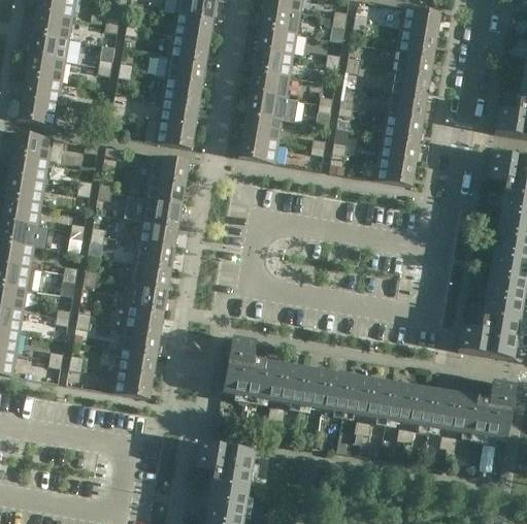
[(72,18),(75,0),(37,0),(36,11),(72,18)]
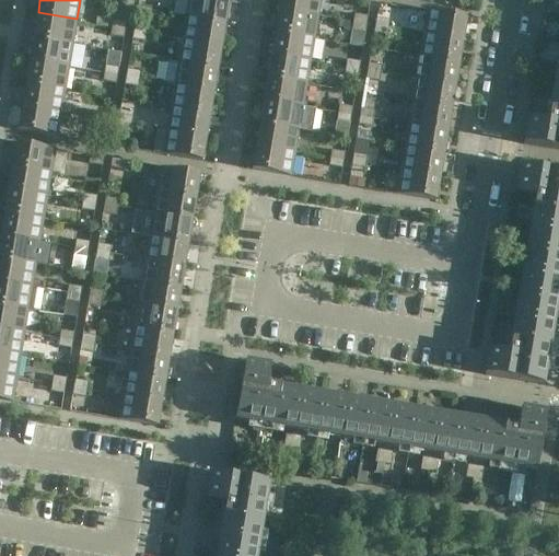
[(225,21),(229,0),(188,0),(186,14),(225,21)]
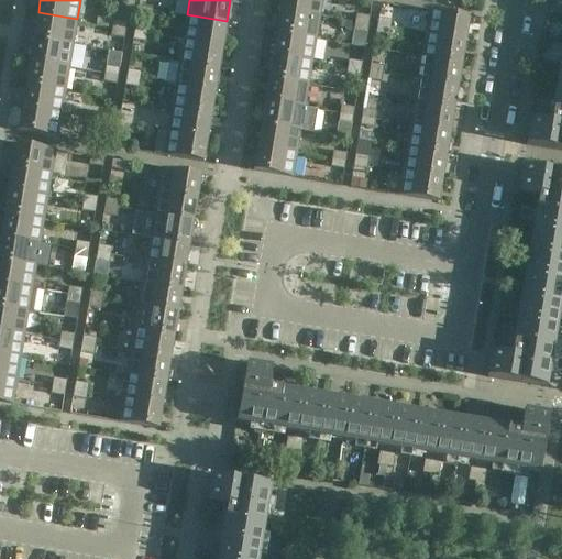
[(320,13),(322,0),(283,0),(282,7),(320,13)]
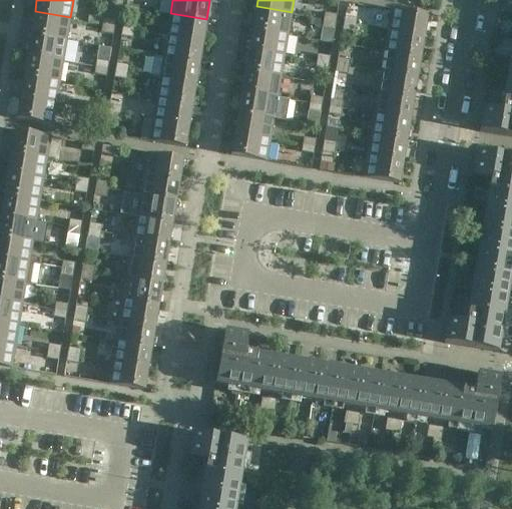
[(289,32),(292,12),(257,6),(252,26),(289,32)]
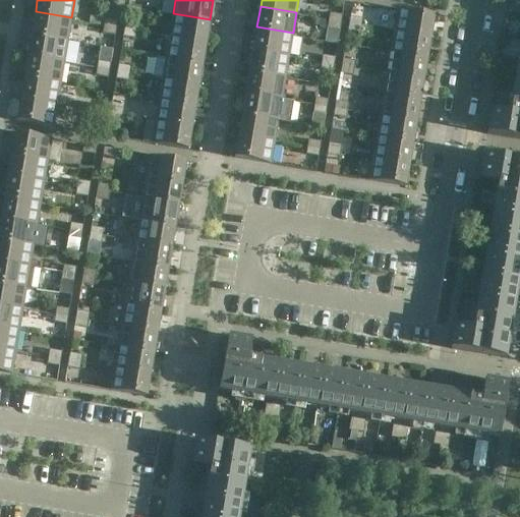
[(430,35),(435,12),(398,6),(395,29),(430,35)]
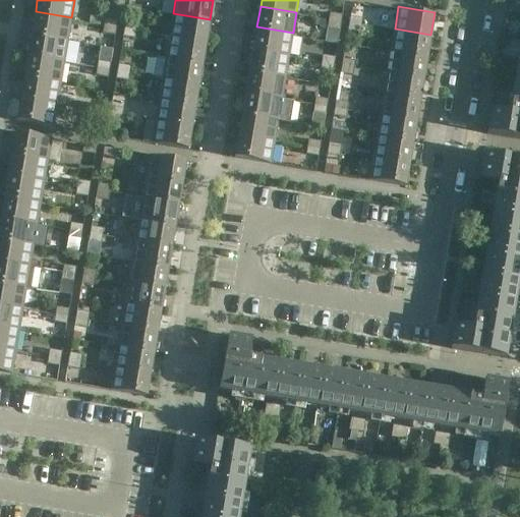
[(342,19),(343,12),(331,10),(330,17),(342,19)]
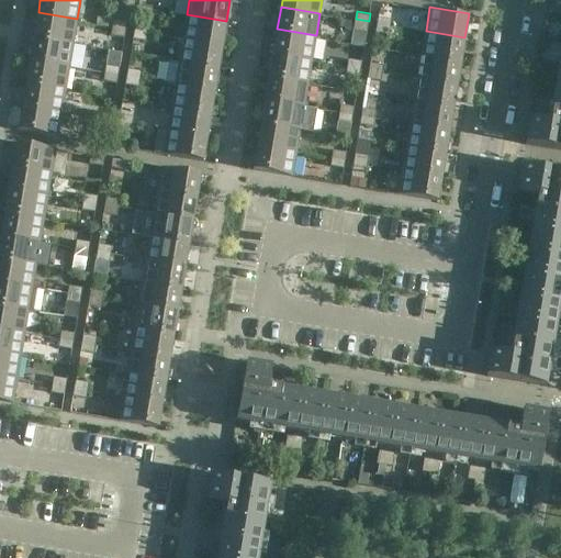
[(74,42),(77,19),(38,12),(34,35),(74,42)]
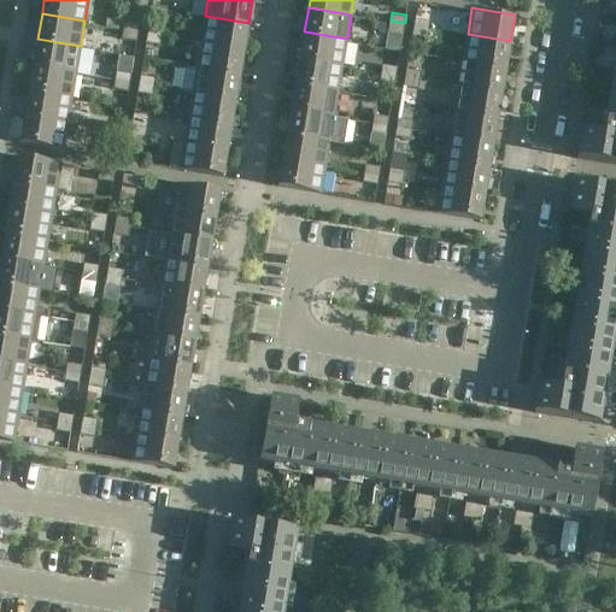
[(245,47),(248,23),(205,16),(201,40),(245,47)]
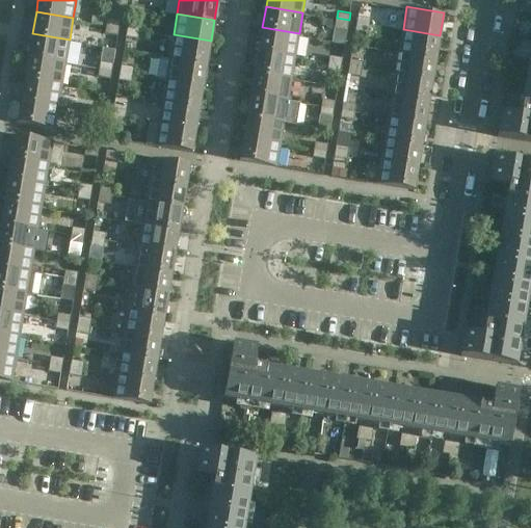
[(370,24),(371,16),(359,14),(356,22),(370,24)]
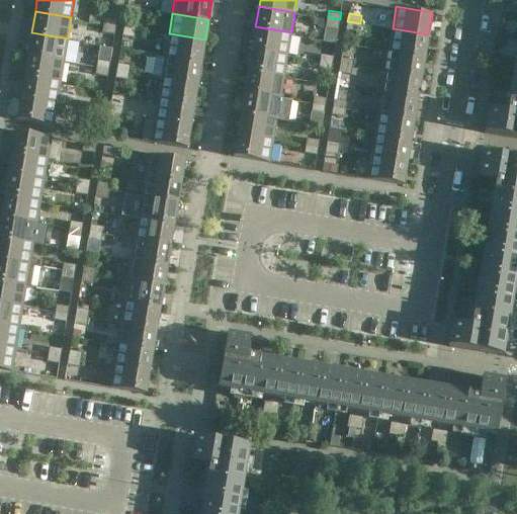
[(116,25),(117,18),(105,16),(104,23),(116,25)]
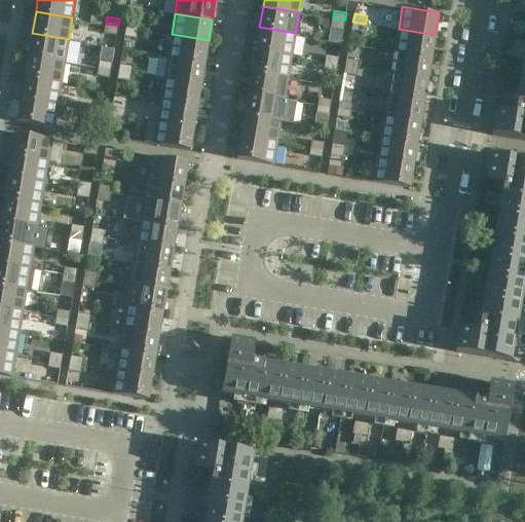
[(343,27),(345,20),(333,17),(331,25),(343,27)]
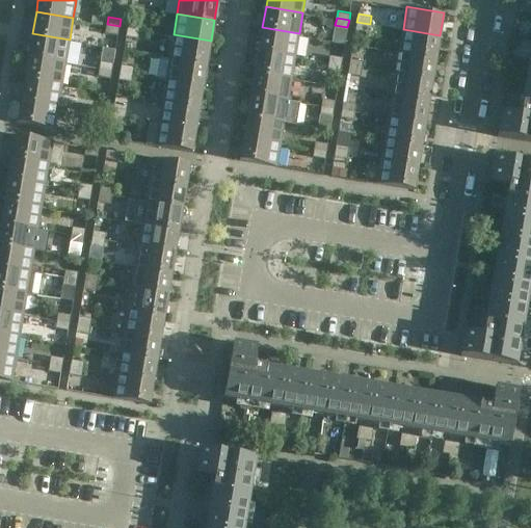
[(140,29),(141,22),(129,20),(128,27),(140,29)]
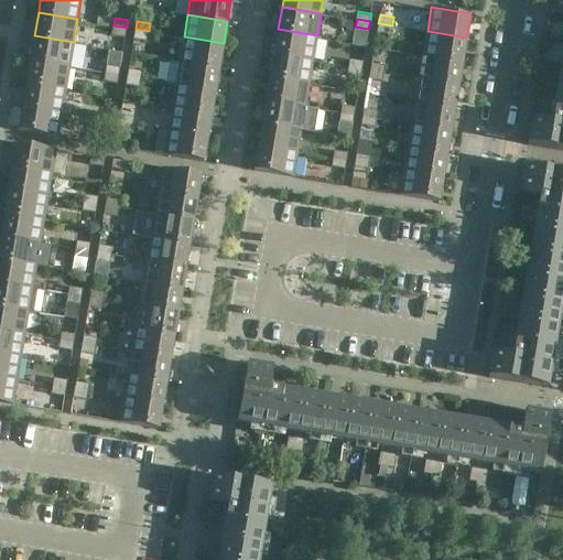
[(390,33),(392,25),(378,23),(377,31),(390,33)]
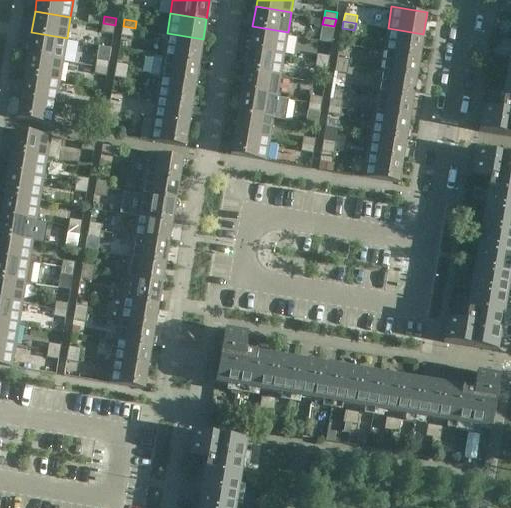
[(114,32),(115,25),(103,23),(102,30),(114,32)]
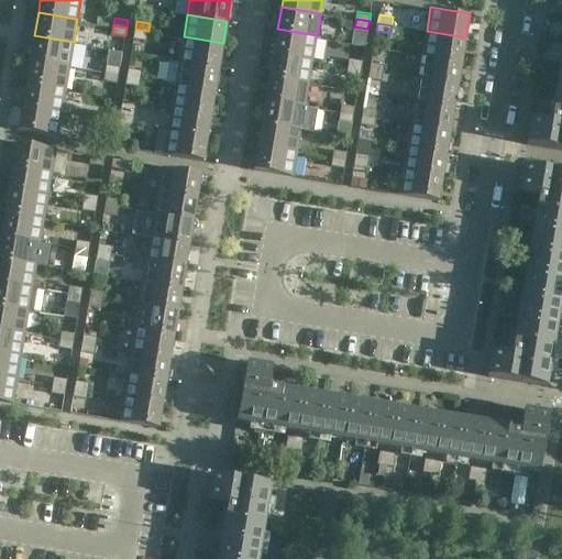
[(146,39),(149,31),(135,29),(133,36),(146,39)]
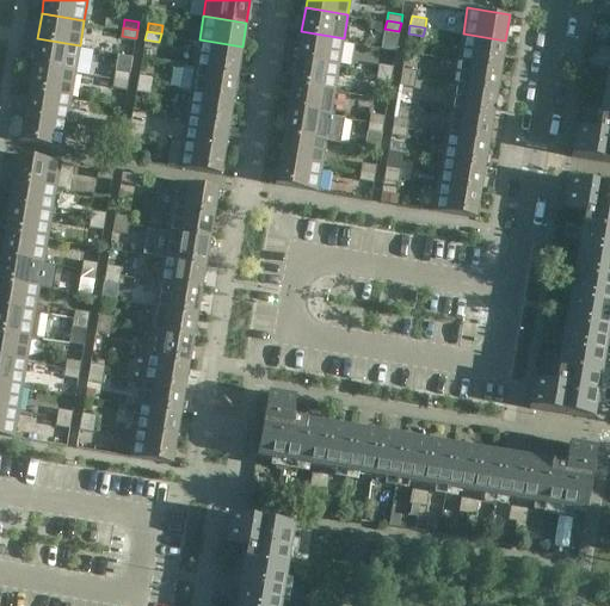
[(339,63),(344,38),(301,31),(297,56),(339,63)]
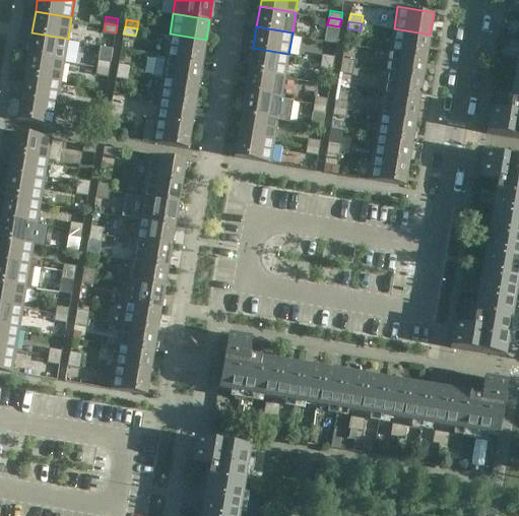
[(427,56),(430,35),(394,28),(390,50),(427,56)]
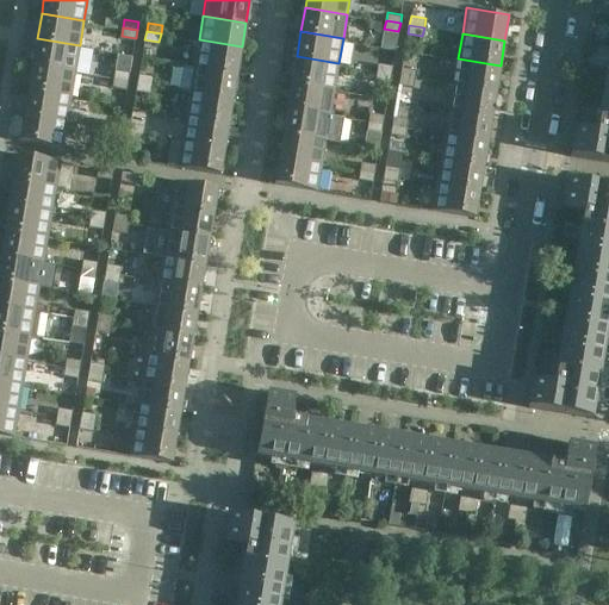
[(75,70),(80,45),(37,38),(33,63),(75,70)]
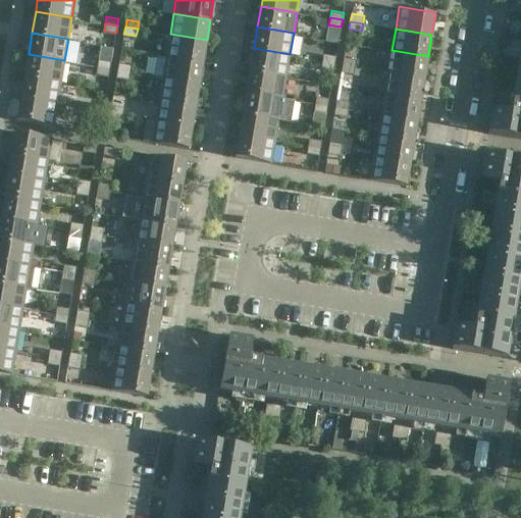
[(203,61),(207,40),(170,34),(166,55),(203,61)]
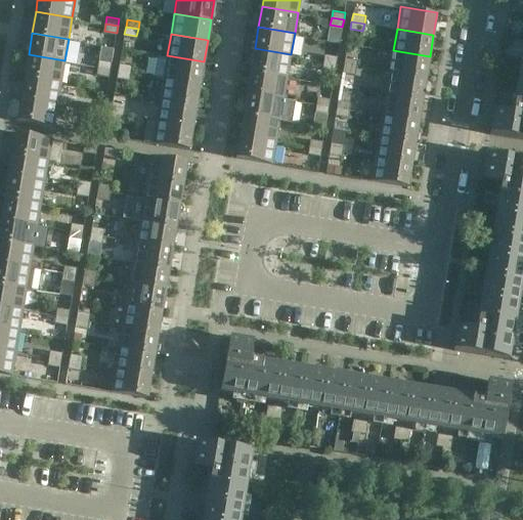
[(522,47),(513,112),(494,109),(490,131),(522,136),(522,47)]
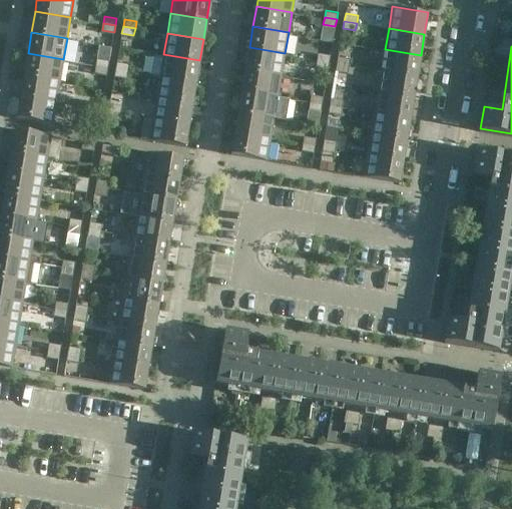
[(282,74),(285,53),(249,47),(245,68),(282,74)]
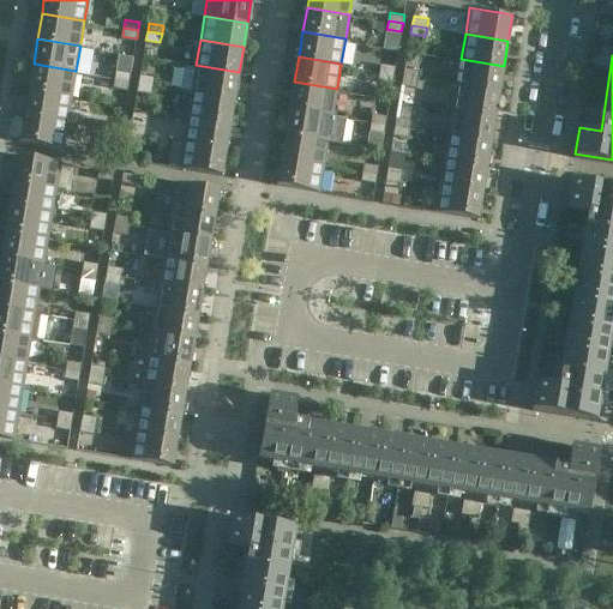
[(499,90),(504,66),(461,59),(457,83),(499,90)]
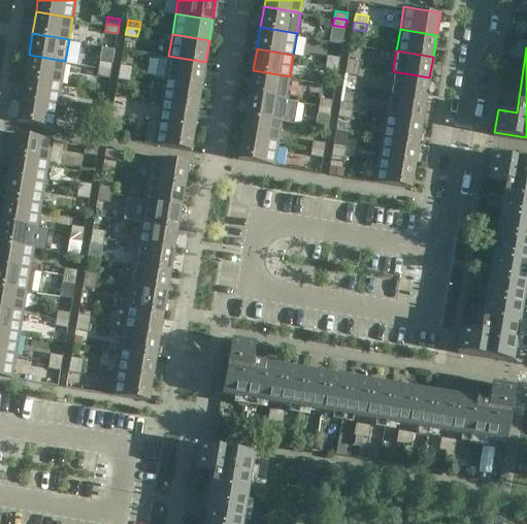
[(339,63),(340,56),(328,53),(327,61),(339,63)]
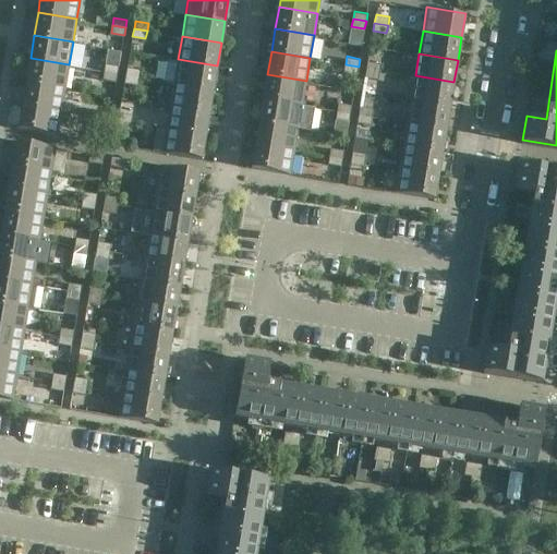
[(65,86),(69,64),(31,58),(26,80),(65,86)]
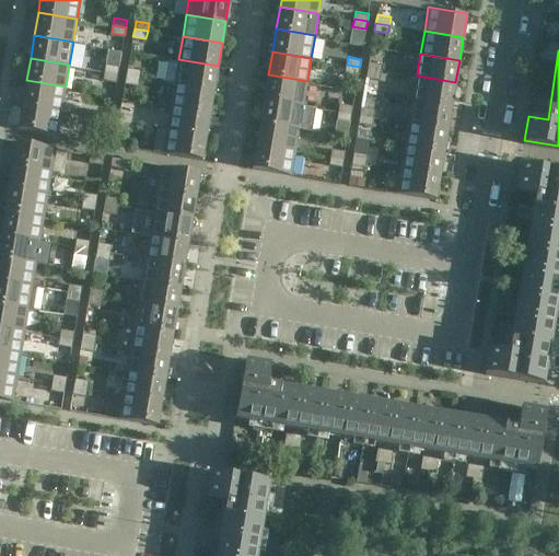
[(214,89),(218,66),(178,59),(175,82),(214,89)]
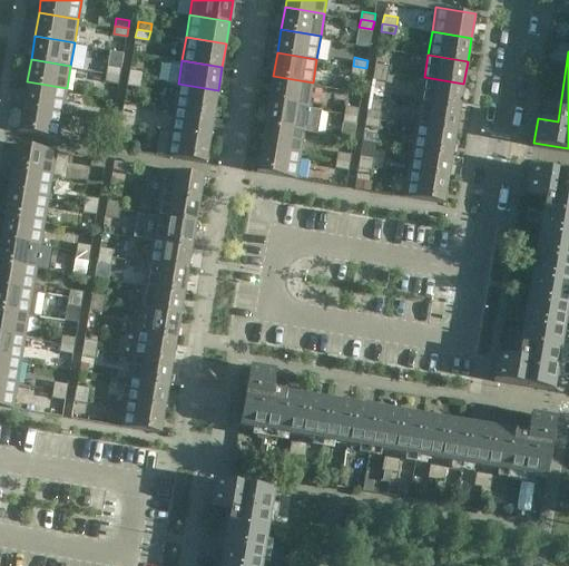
[(389,71),(390,64),(376,61),(374,69),(389,71)]
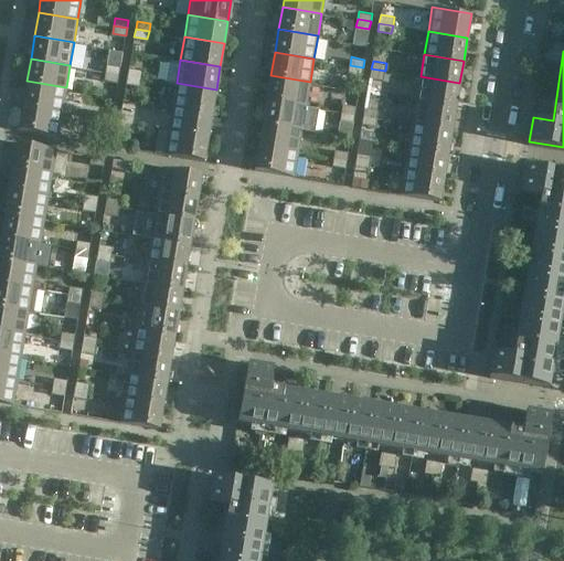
[(119,73),(120,65),(107,63),(106,71),(119,73)]
